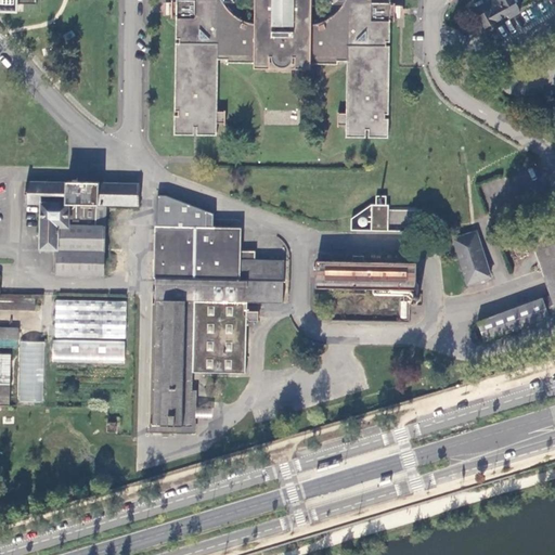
[(0,0),(0,13),(17,14),(18,5),(36,5),(36,0),(0,0)]
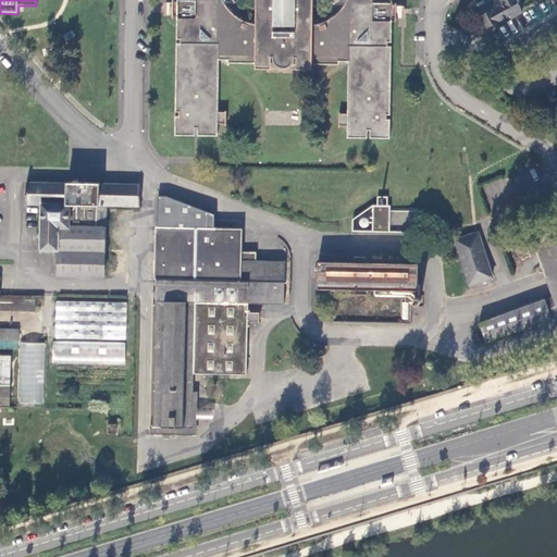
[(175,0),(175,1),(171,1),(171,2),(171,15),(175,15),(175,39),(178,39),(178,44),(175,44),(173,112),(177,112),(177,115),(173,115),(173,131),(173,135),(194,136),(194,127),(196,127),(196,136),(215,136),(215,131),(217,124),(225,124),(225,112),(217,112),(218,60),(226,60),(226,63),(252,64),(264,64),(264,58),(271,58),(272,61),(274,66),(281,69),(286,69),(292,64),(294,58),(300,58),(300,64),(310,65),(337,65),(337,62),(347,62),(346,114),(337,114),(337,126),(346,126),(346,138),(366,139),(366,131),(369,131),(369,134),(368,139),(388,139),(388,134),(388,120),(385,120),(385,115),(388,116),(390,47),(386,47),(386,44),(391,44),(391,19),(395,20),(395,7),(395,5),(391,5),(391,0),(175,0)]
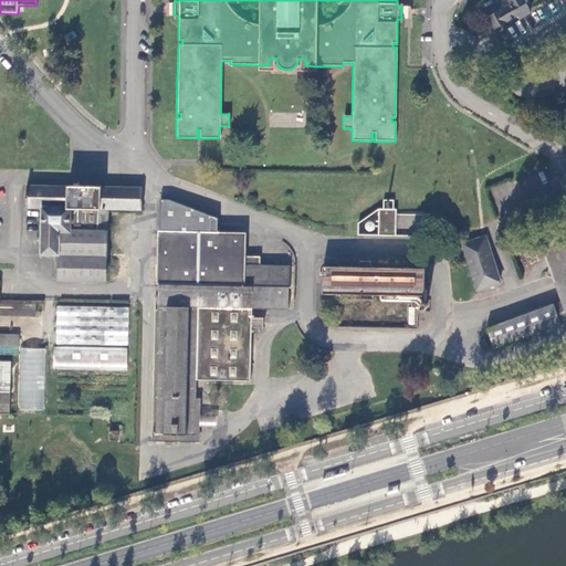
[(495,27),(519,13),(520,18),(532,11),(530,8),(525,0),(495,0),(496,2),(485,8),(485,9),(495,27)]
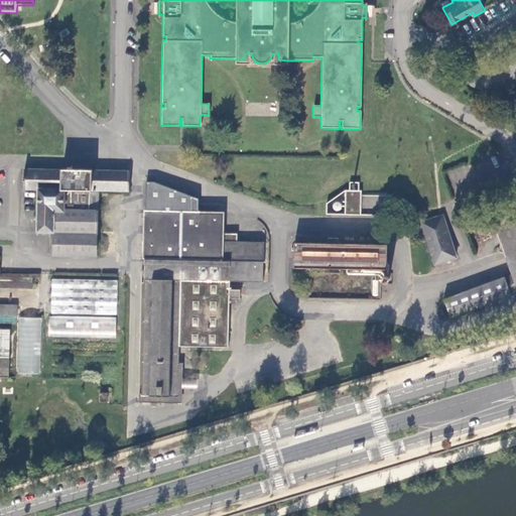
[(287,65),(287,60),(278,59),(278,53),(272,53),(270,59),(265,63),(260,63),(254,61),(252,56),(251,53),(245,53),(245,59),(234,59),(234,63),(287,65)]
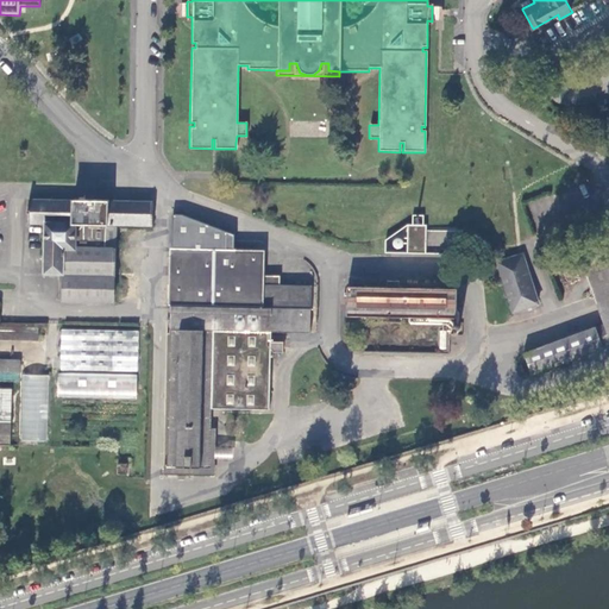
[(150,226),(151,201),(27,199),(26,224),(44,224),(43,274),(63,274),(62,301),(112,302),(113,249),(104,249),(105,225),(114,225),(150,226)]
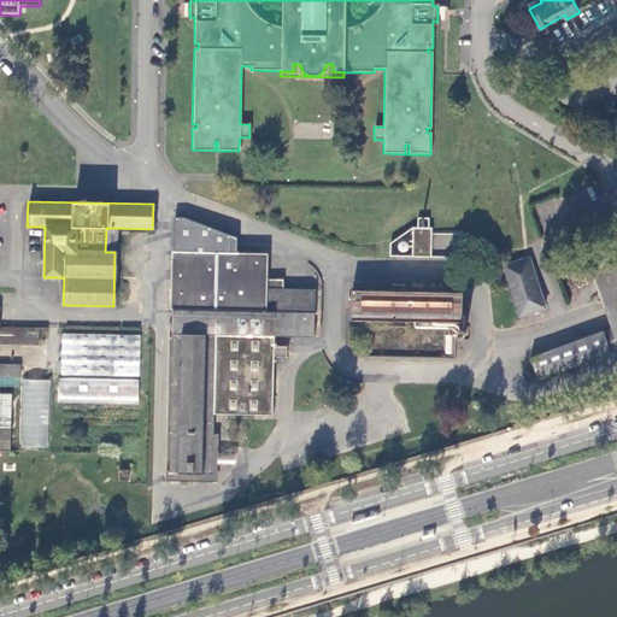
[(430,218),(418,217),(417,235),(392,234),(391,256),(429,257),(430,218)]
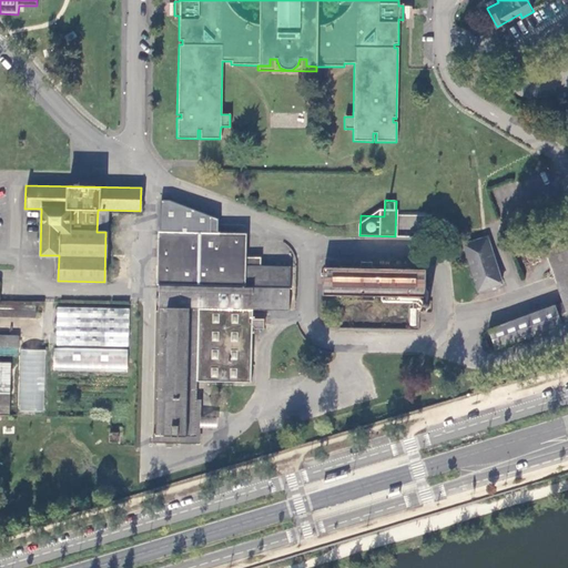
[(107,210),(98,210),(97,232),(105,232),(107,210)]
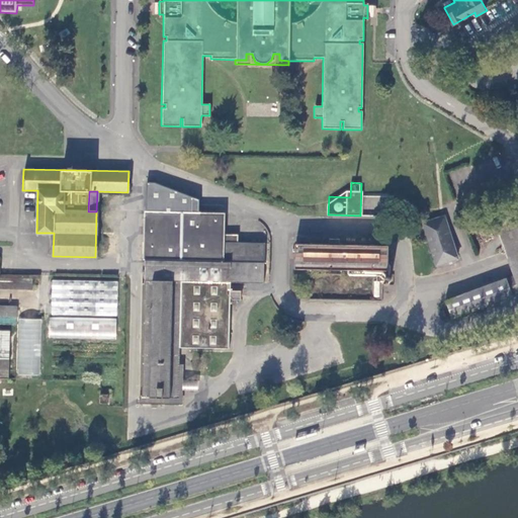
[(361,211),(387,212),(387,196),(361,195),(361,211)]
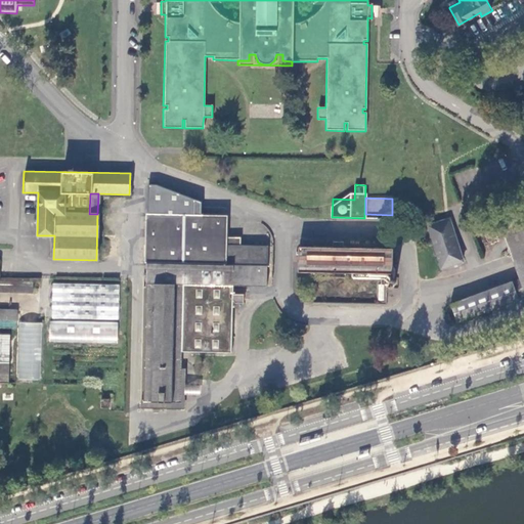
[(231,287),(265,287),(266,247),(238,247),(239,238),(224,237),(225,217),(145,215),(142,408),(179,408),(180,367),(180,353),(230,354),(231,308),(233,308),(233,304),(242,304),(242,295),(231,295),(231,287)]
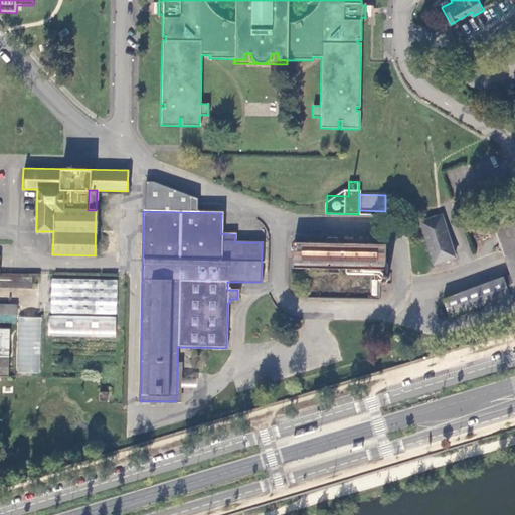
[(514,294),(514,295),(514,294),(514,213),(492,221),(509,278),(505,279),(510,295),(514,294)]
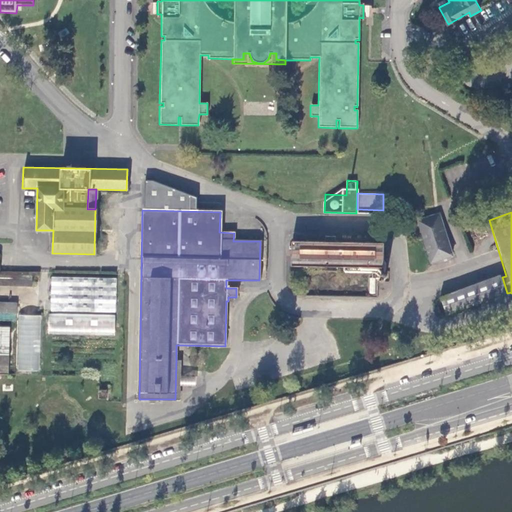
[(422,233),(430,262),(451,255),(438,214),(418,220),(422,233)]
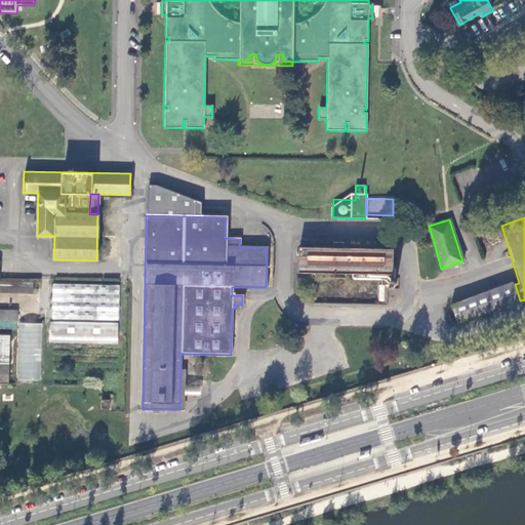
[(297,274),(393,275),(393,249),(341,249),(331,249),(297,248),(297,274)]
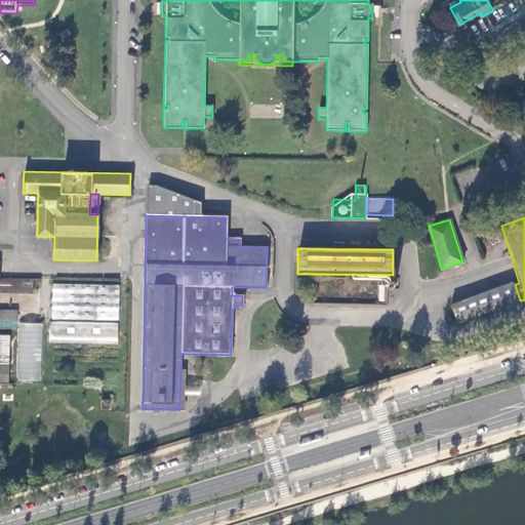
[(0,292),(32,293),(32,283),(0,282),(0,292)]
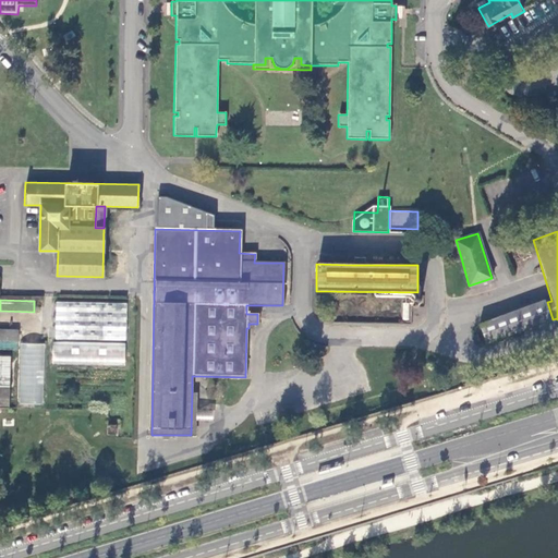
[(125,302),(55,301),(55,339),(124,340),(125,302)]
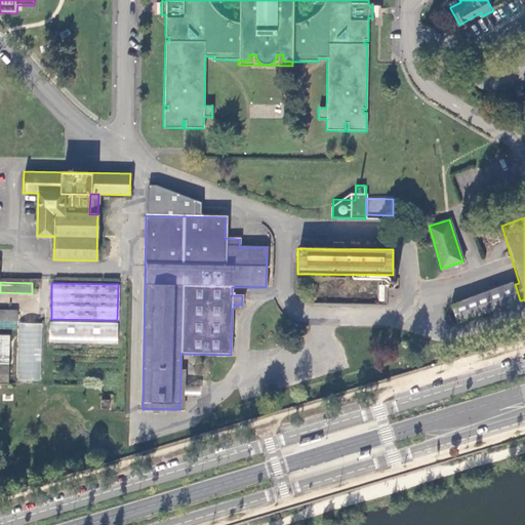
[(450,305),(455,322),(518,303),(517,301),(512,285),(450,305)]
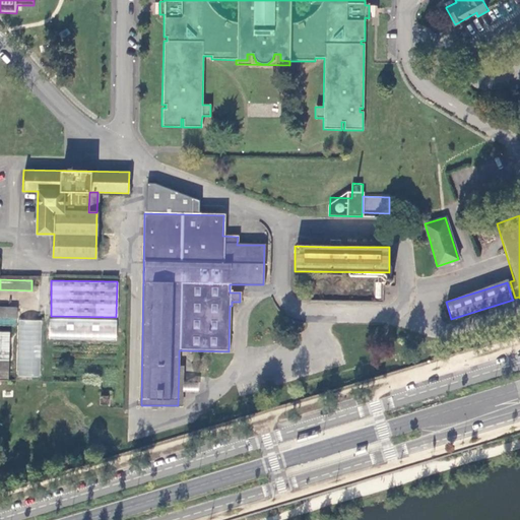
[(0,317),(23,318),(23,307),(0,306),(0,317)]
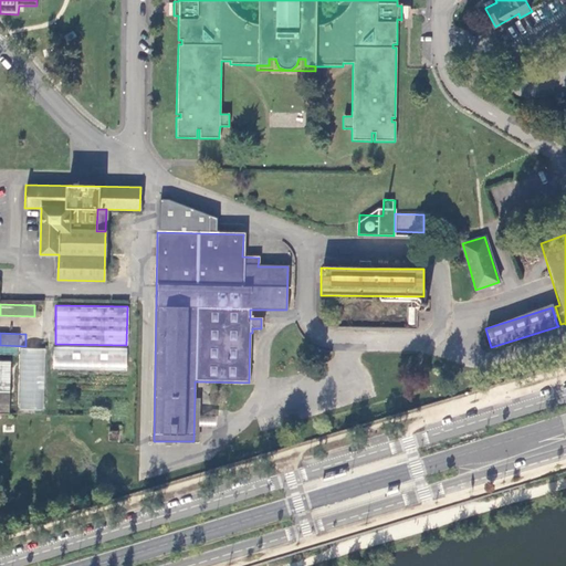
[(126,347),(53,346),(53,369),(126,370),(126,347)]
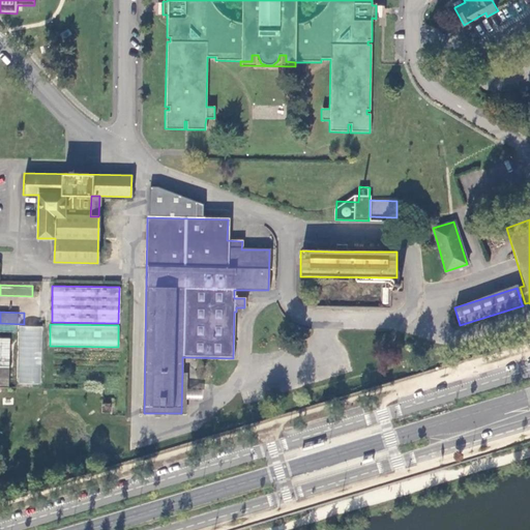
[(42,326),(19,325),(19,383),(41,383),(42,326)]
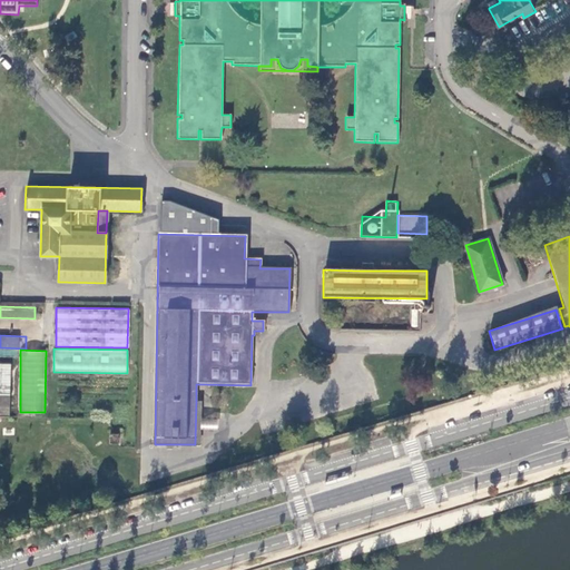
[(0,414),(9,414),(11,362),(0,361),(0,414)]
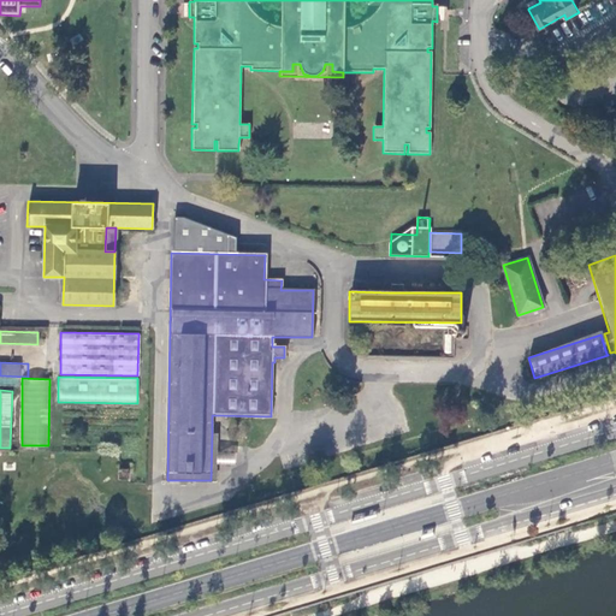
[(130,469),(118,469),(118,480),(130,480),(130,469)]
